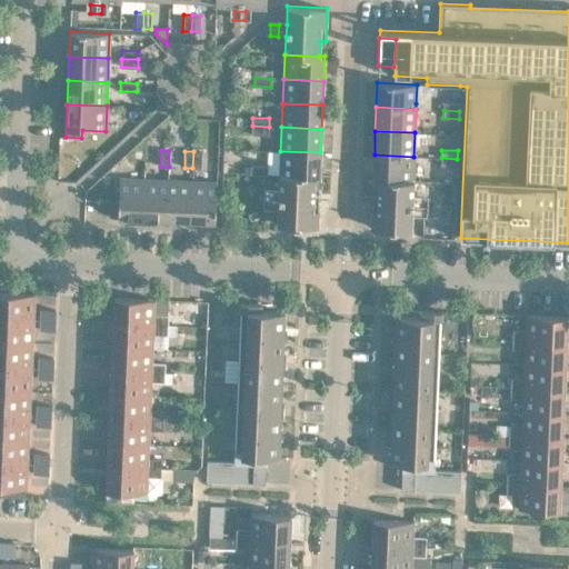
[(193,151),(192,168),(201,168),(201,151),(193,151)]
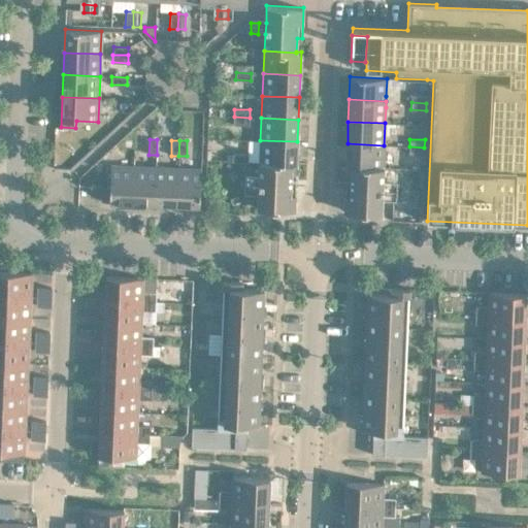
[(260,140),(260,162),(291,164),(291,165),(296,165),(297,141),(260,140)]
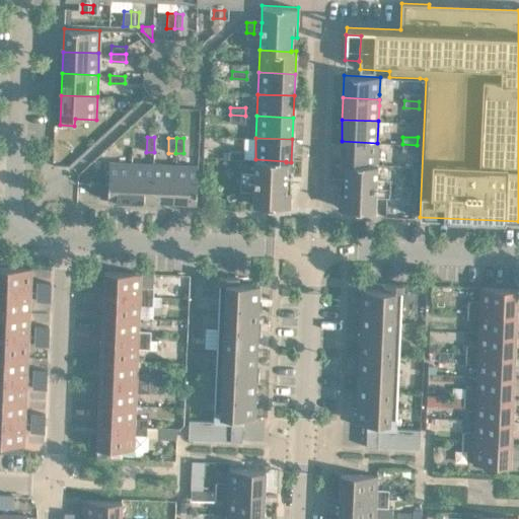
[(341,164),(345,164),(345,163),(376,165),(377,143),(342,141),(341,164)]
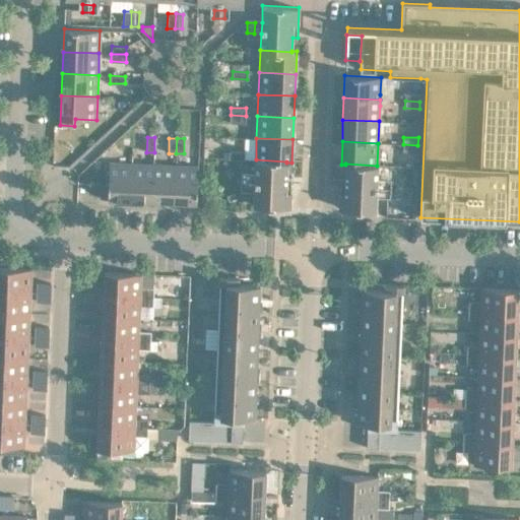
[(417,145),(403,144),(402,152),(417,152),(417,145)]
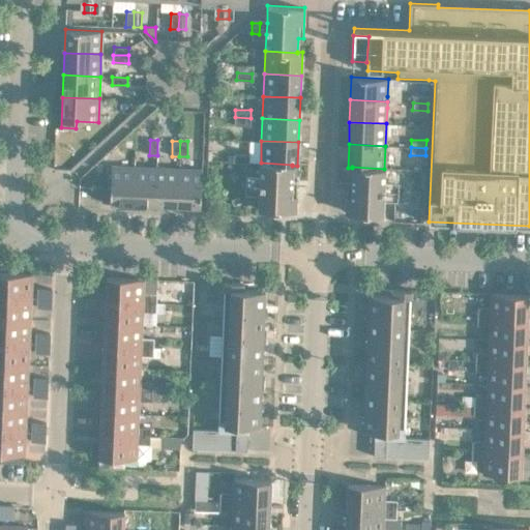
[(233,162),(248,163),(248,154),(233,154),(233,162)]
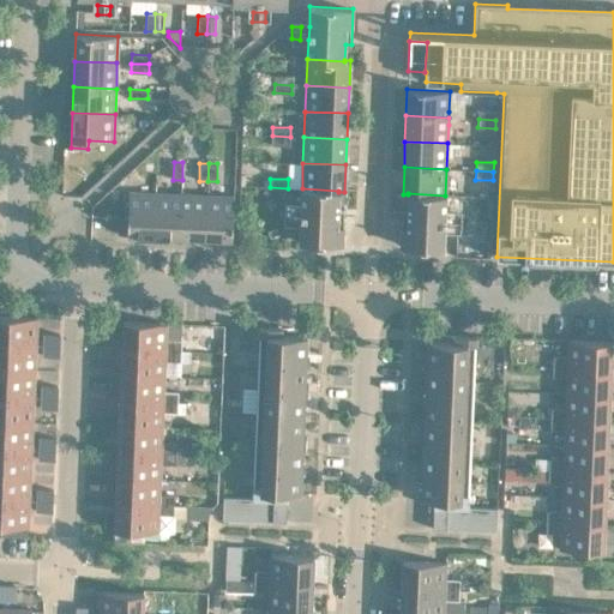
[(301,209),(300,221),(300,242),(342,244),(344,208),(338,206),(338,192),(338,191),(302,188),(301,209)]
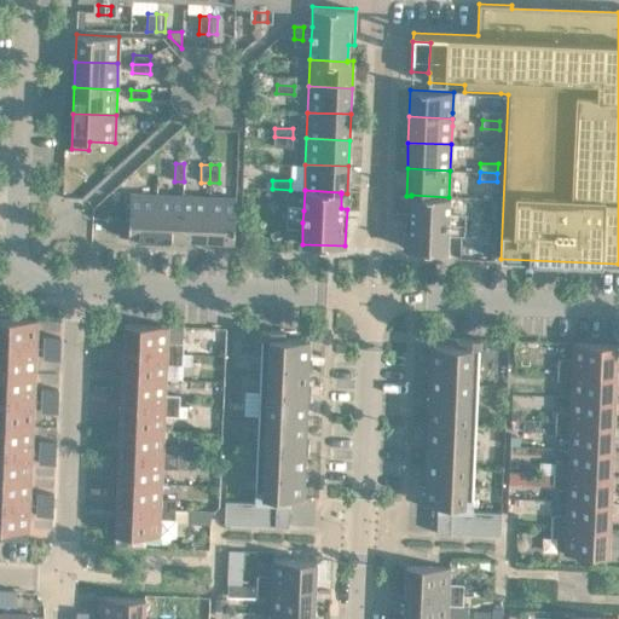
[(119,236),(155,237),(156,195),(129,194),(128,219),(120,218),(119,236)]
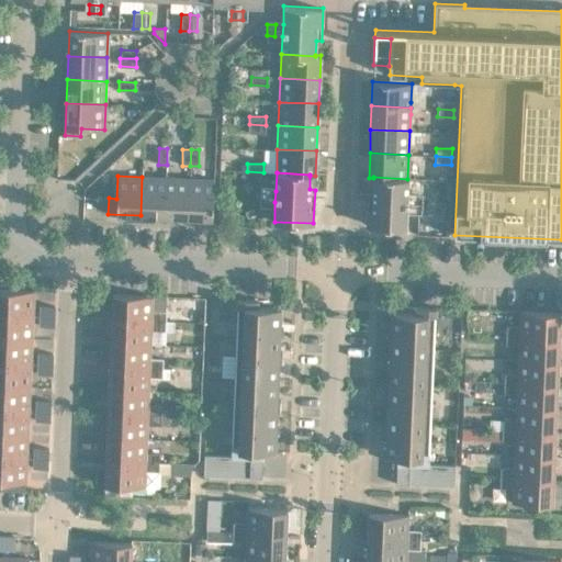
[(141,215),(164,216),(166,178),(142,177),(141,215)]
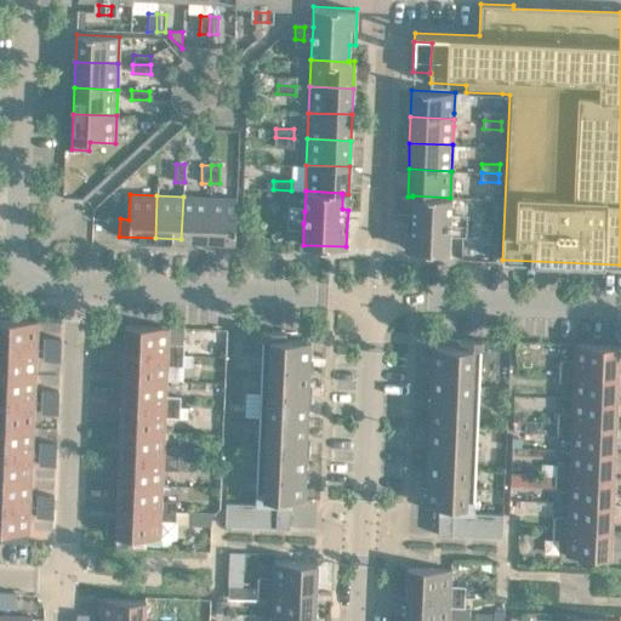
[(412,195),(412,197),(412,212),(406,212),(405,249),(448,251),(450,198),(412,195)]
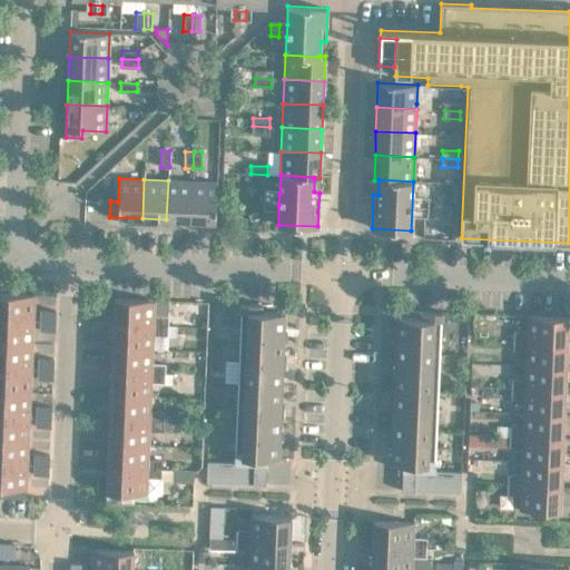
[(166,219),(190,220),(193,180),(168,180),(166,219)]
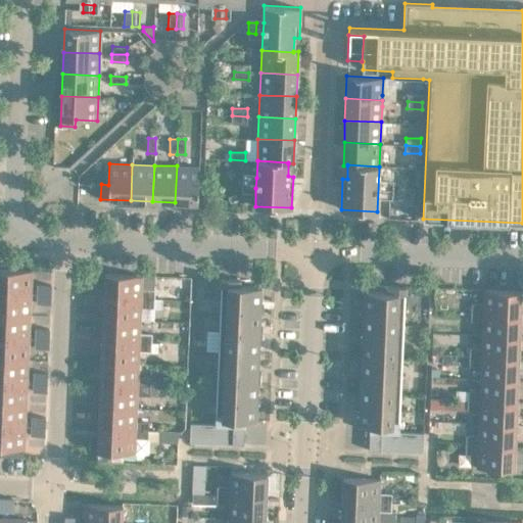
[(177,165),(175,202),(197,203),(199,167),(177,165)]
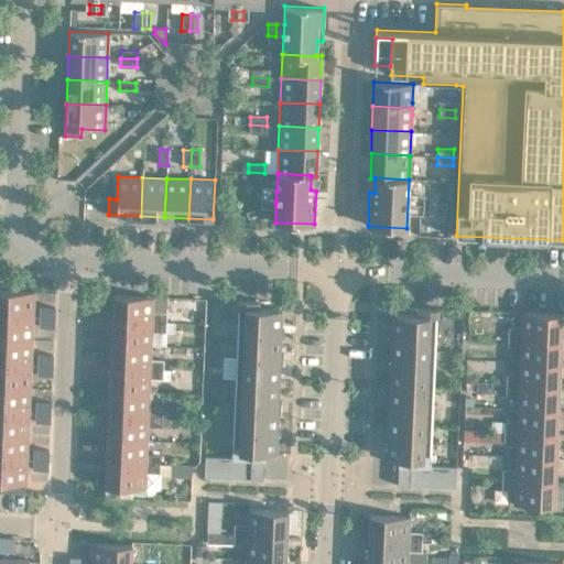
[(260,203),(269,203),(269,191),(260,191),(260,203)]
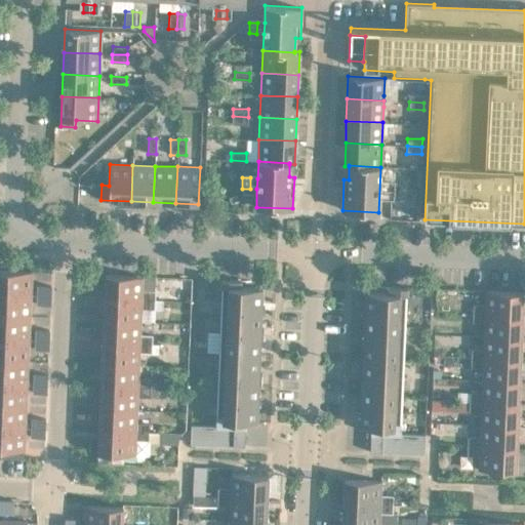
[(236,195),(229,198),(231,203),(238,200),(236,195)]
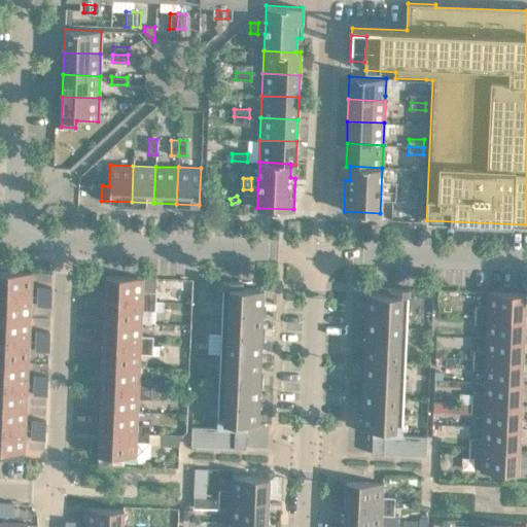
[(0,271),(0,293),(31,295),(32,273),(0,271)]
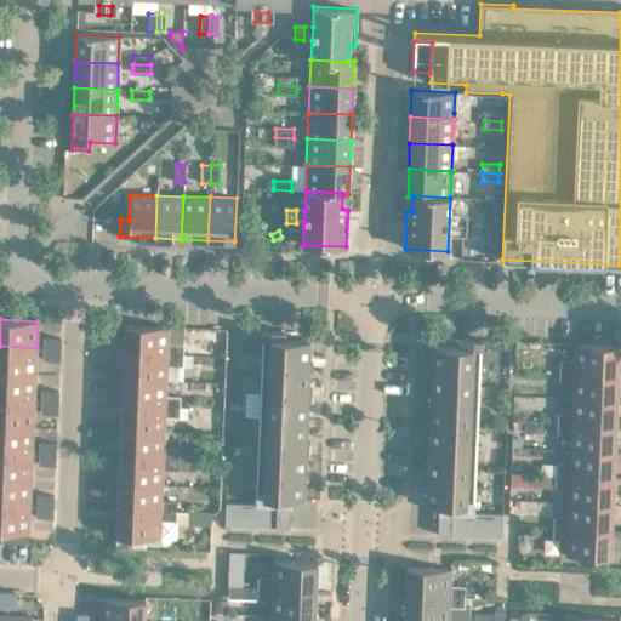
[(124,324),(124,352),(182,354),(182,343),(167,343),(169,326),(124,324)]
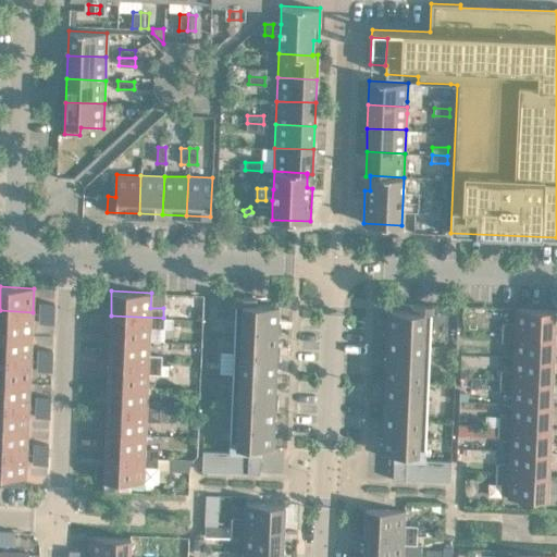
[(235,296),(232,374),(275,376),(279,305),(265,304),(265,297),(235,296)]
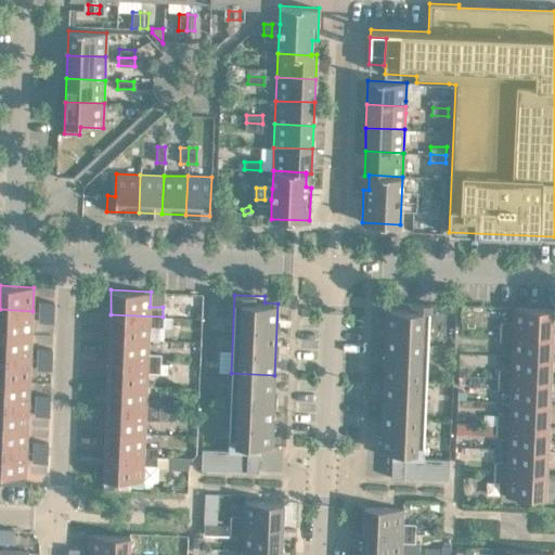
[(40,301),(39,311),(53,312),(54,302),(40,301)]
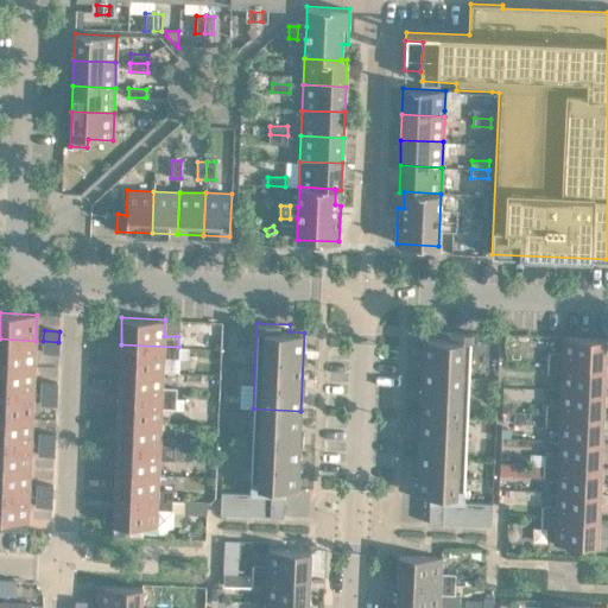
[(424,337),(420,416),(467,418),(472,333),(438,331),(438,339),(424,337)]
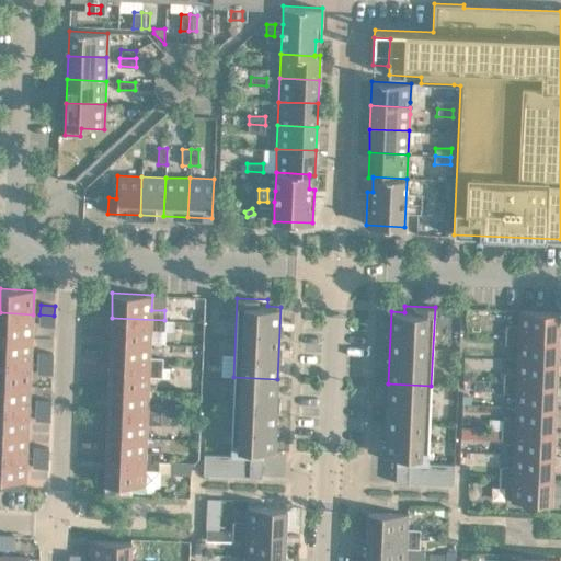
[(505,324),(504,334),(558,336),(559,312),(519,310),(518,325),(505,324)]
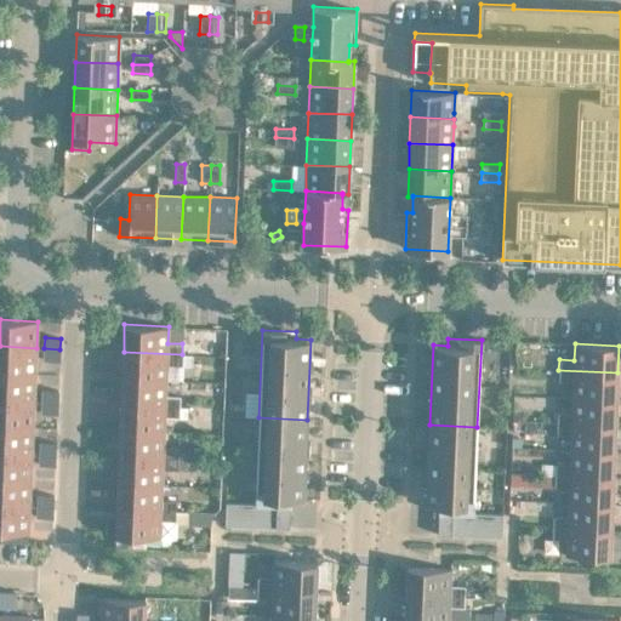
[(0,346),(0,372),(35,375),(36,348),(0,346)]
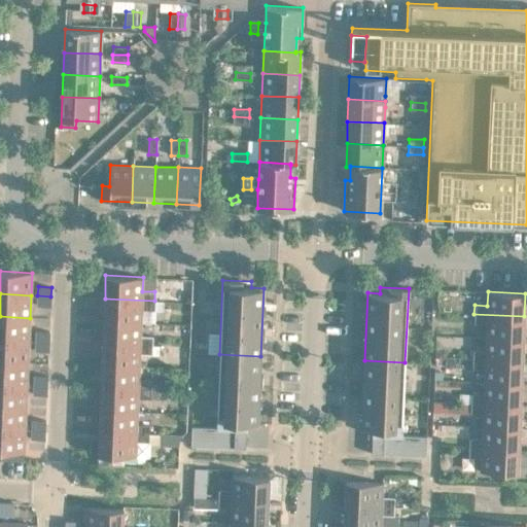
[(50,296),(37,295),(37,305),(50,306),(50,296)]
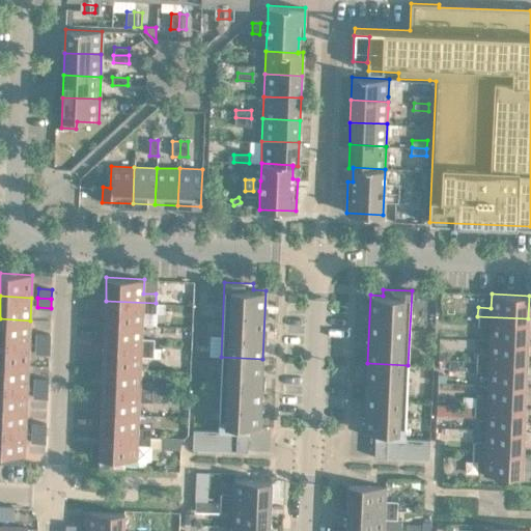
[(106,301),(105,324),(142,325),(142,312),(156,312),(156,303),(106,301)]
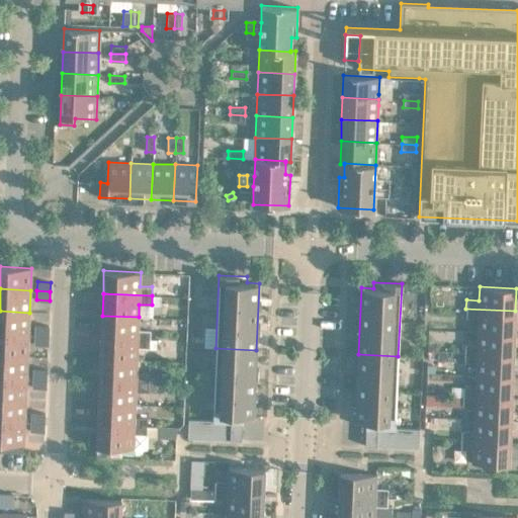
[(479,319),(478,331),(514,333),(515,311),(465,309),(465,318),(479,319)]
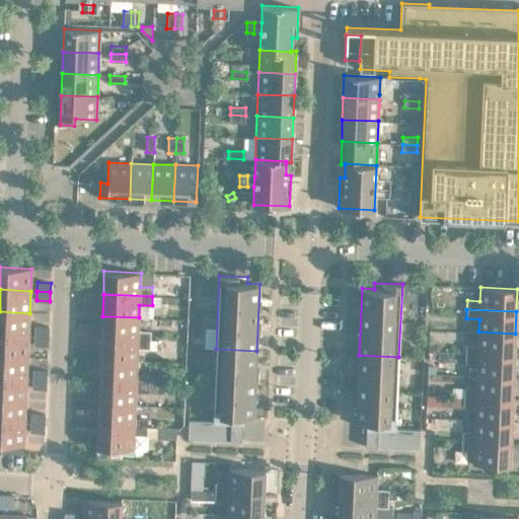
[(0,311),(0,334),(28,335),(29,313),(0,311)]
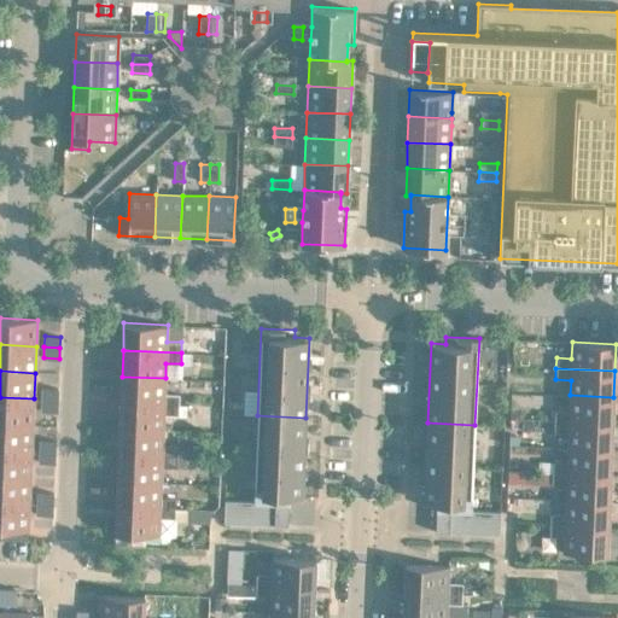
[(122,377),(121,402),(179,404),(180,394),(164,394),(165,378),(122,377)]
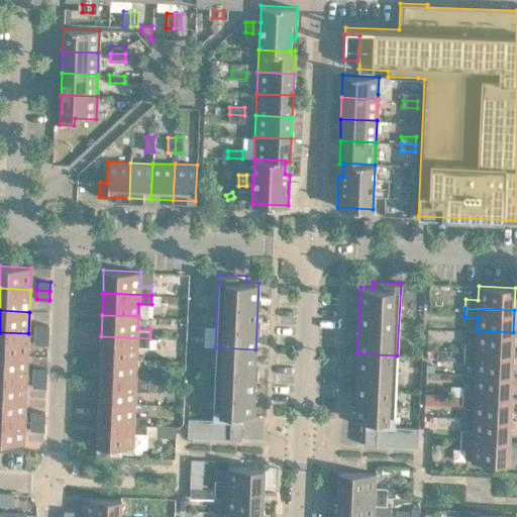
[(35,324),(35,333),(47,334),(48,325),(35,324)]
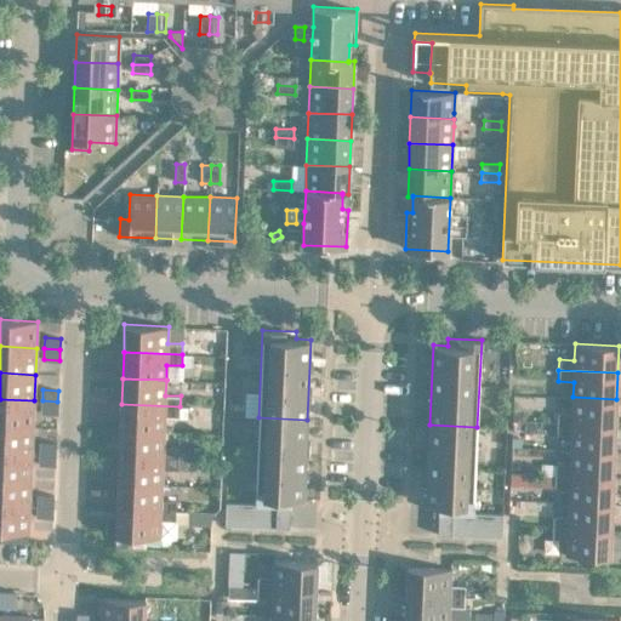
[(557,411),(557,422),(615,426),(616,399),(573,397),(571,412),(557,411)]
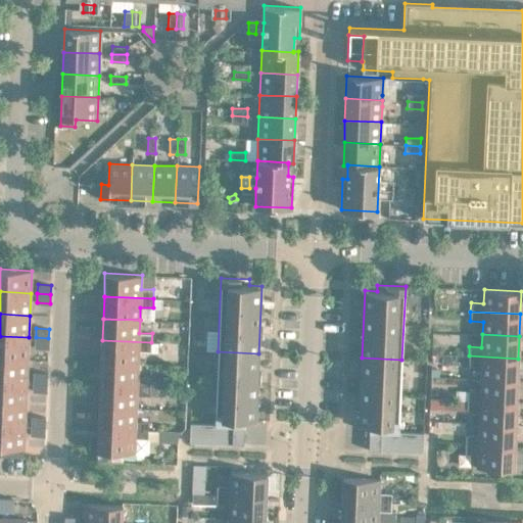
[(0,336),(0,358),(28,360),(29,337),(0,336)]
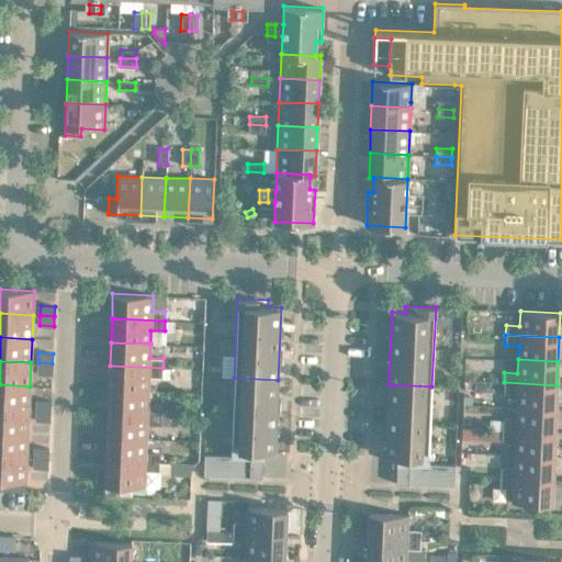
[(52,363),(38,362),(37,373),(52,373),(52,363)]
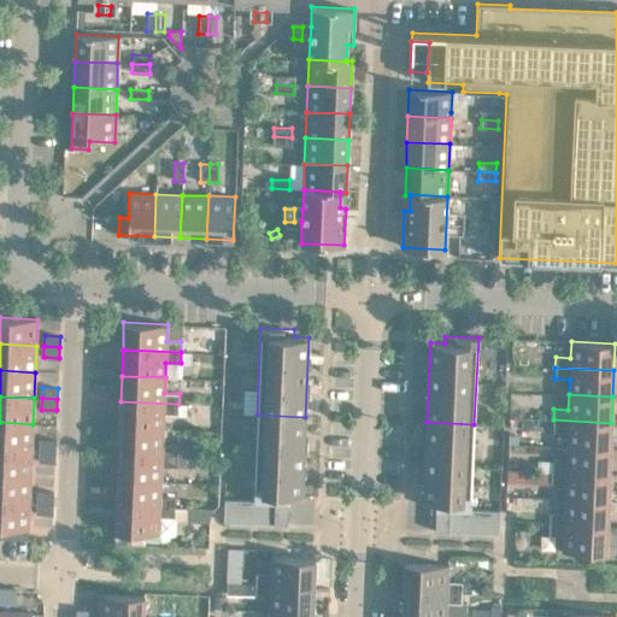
[(121,401),(119,428),(163,429),(164,415),(178,415),(178,404),(121,401)]
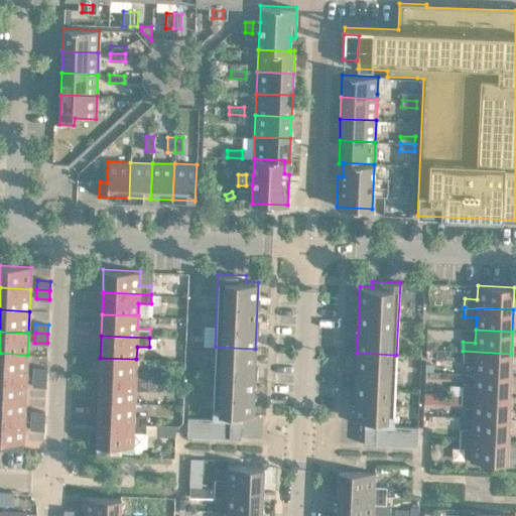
[(255,349),(215,347),(212,419),(187,417),(186,436),(240,438),(241,420),(242,414),(252,414),(255,349)]
